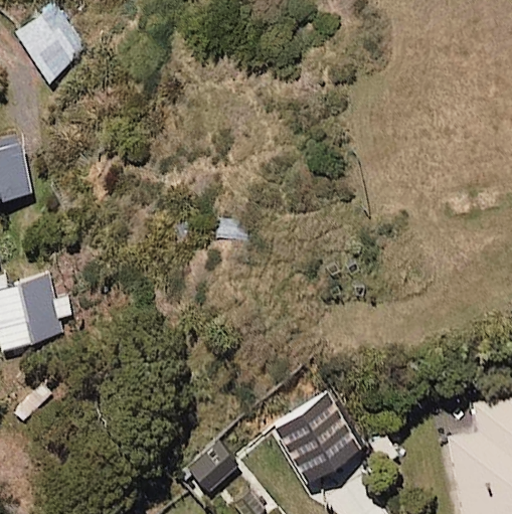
[(89,51),(54,4),(15,32),(48,79),(89,51)]
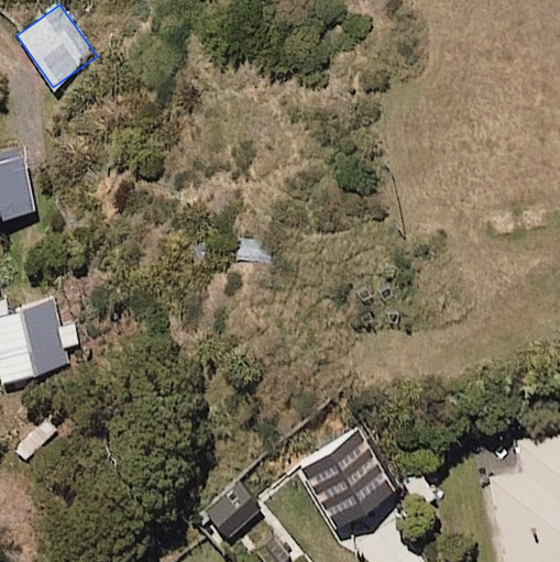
[(0,219),(34,212),(22,160),(0,164),(0,219)]
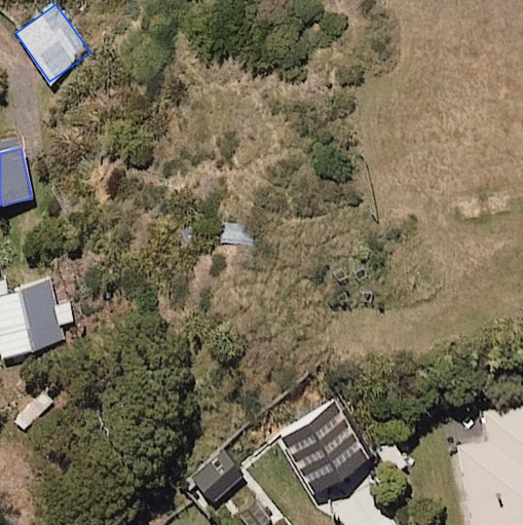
[(59,346),(47,284),(5,292),(3,282),(0,282),(0,351),(1,357),(59,346)]
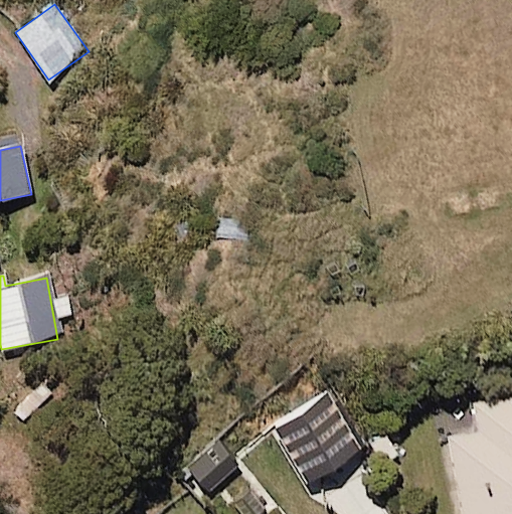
[(450,438),(464,513),(511,513),(511,395),(478,402),(483,432),(450,438)]
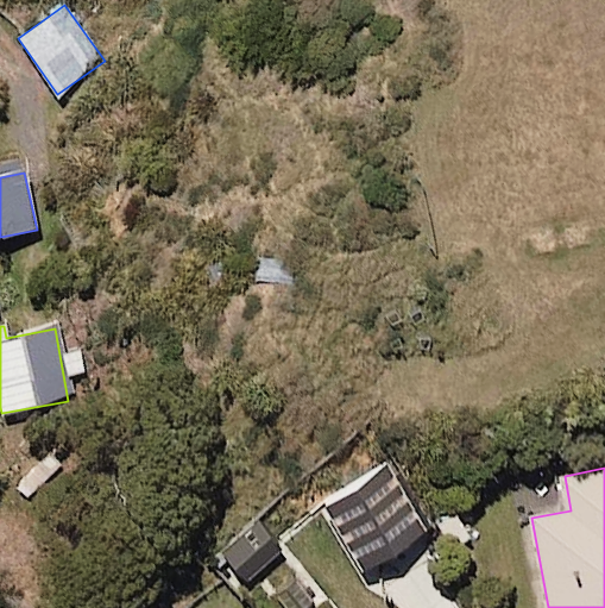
[(350,483),(294,521),(308,543),(335,522),(384,593),(447,549),(458,564),(480,549),(447,502),(418,521),(396,489),(367,508),(350,483)]
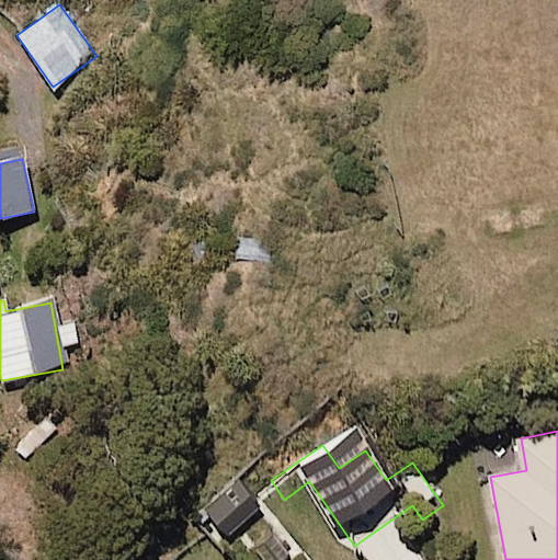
[(263,510),(236,480),(203,510),(230,539),(263,510)]
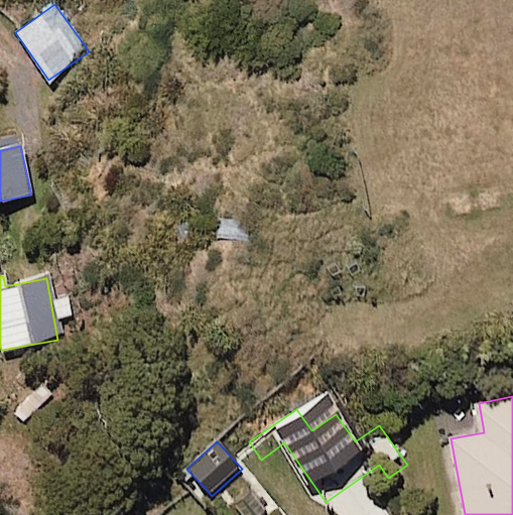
All buildings are outlined.
